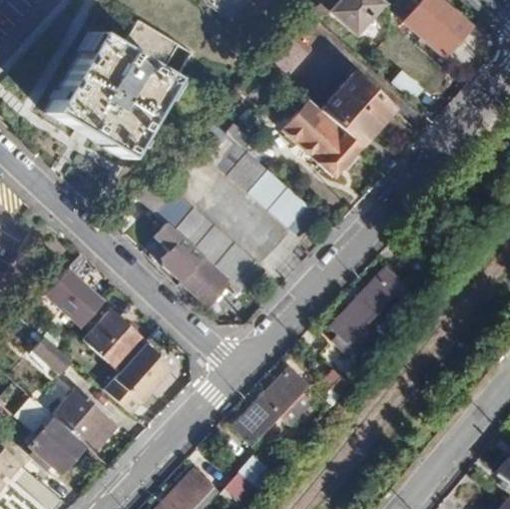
[(343,0),(334,11),(360,32),(385,2),(382,0),(343,0)]
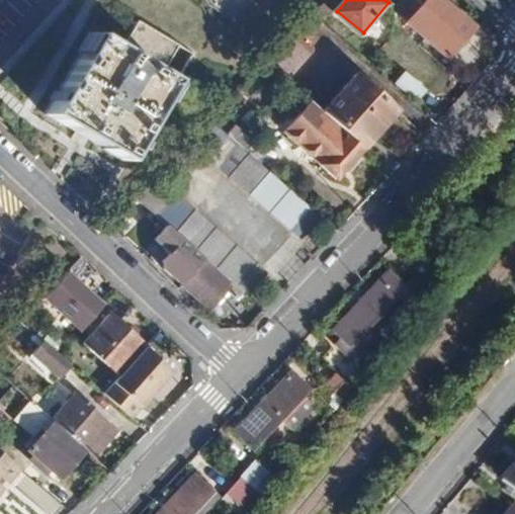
[(427,0),(411,18),(450,52),(477,21),(452,0),(427,0)]
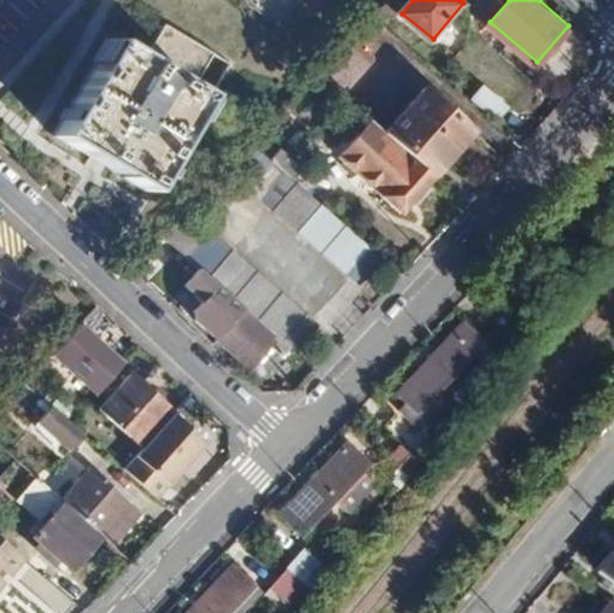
[(77,141),(120,171),(116,176),(139,191),(199,101),(192,97),(216,62),(168,29),(144,64),(128,53),(110,42),(52,133),(74,147),(77,141)]
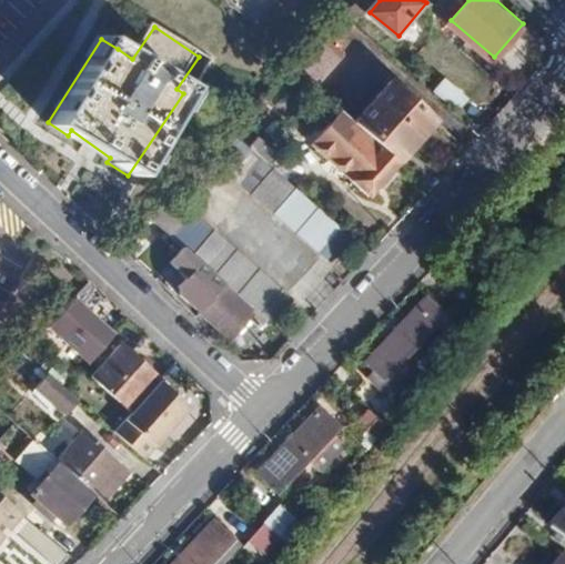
[(326,32),(293,66),(314,86),(346,52),(326,32)]
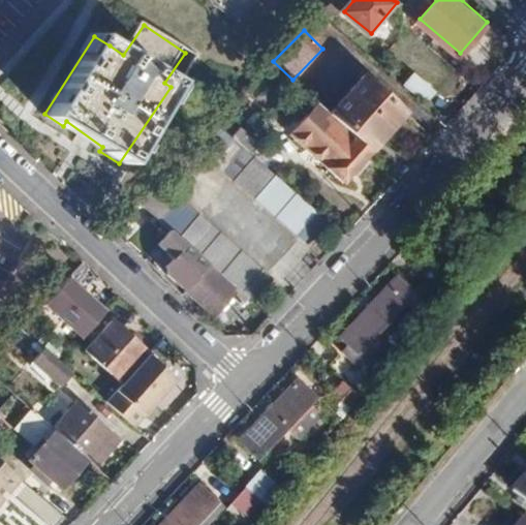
[(439,70),(423,57),(408,75),(425,89),(439,70)]
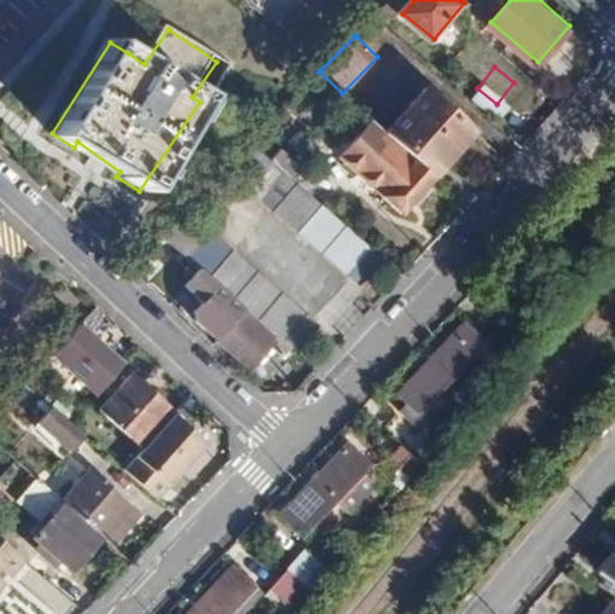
[(388,128),(439,173),(477,129),(428,84),(388,128)]
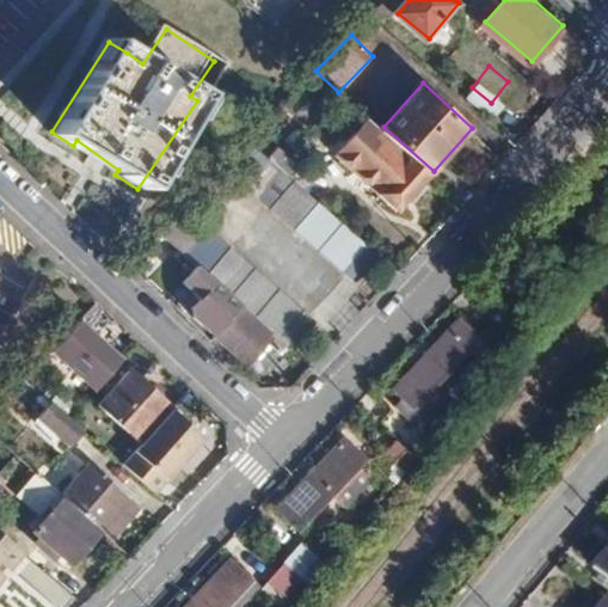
[(378,122),(348,157),(403,206),(434,171),(378,122)]
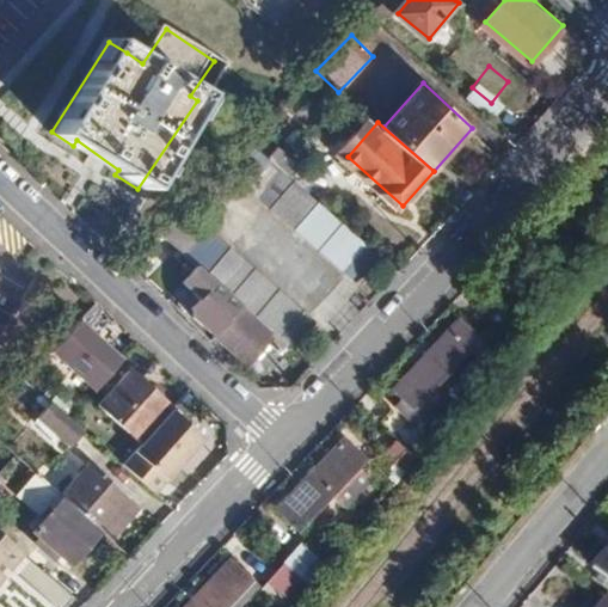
[(252,139),(229,164),(358,275),(380,251),(252,139)]
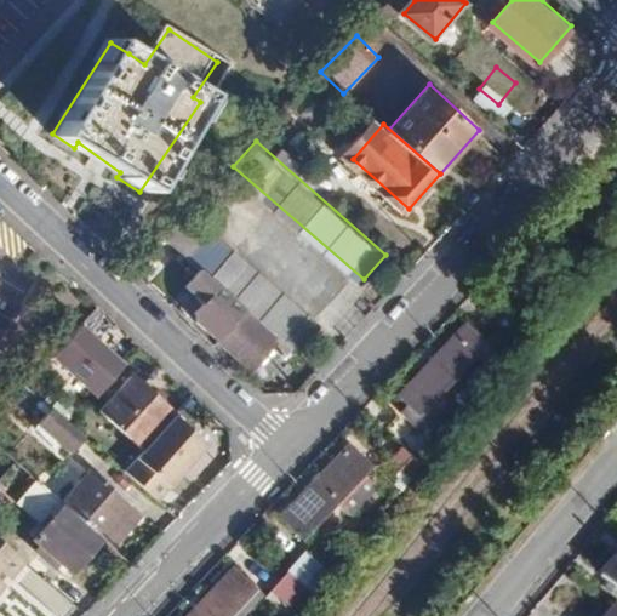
[(188,211),(164,239),(200,271),(291,351),(296,354),(320,326),(188,211)]
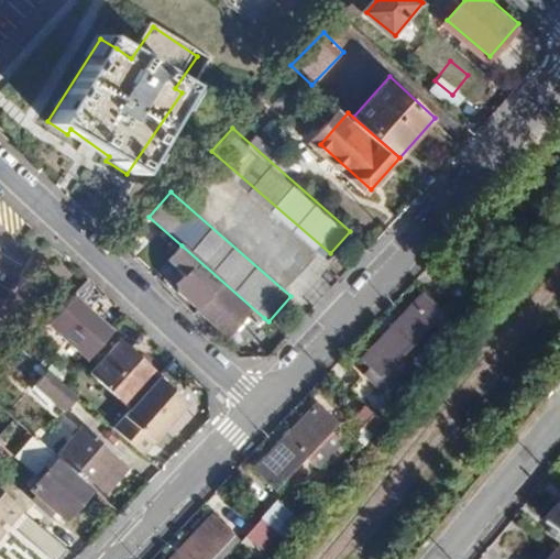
[(264,318),(182,245),(168,261),(185,275),(177,283),(177,294),(229,337),(235,331),(239,335),(250,325),(255,330),(264,318)]
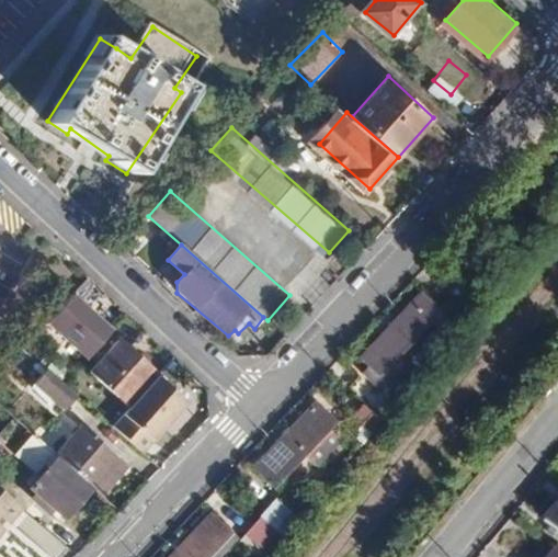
[(394,320),(414,339),(444,306),(423,287),(394,320)]
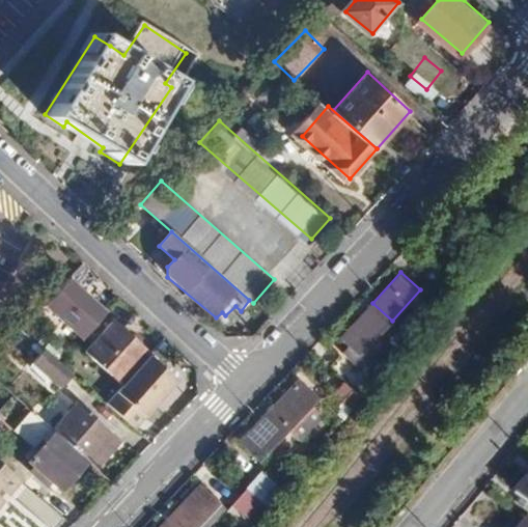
[(71,278),(47,304),(84,338),(108,312),(71,278)]
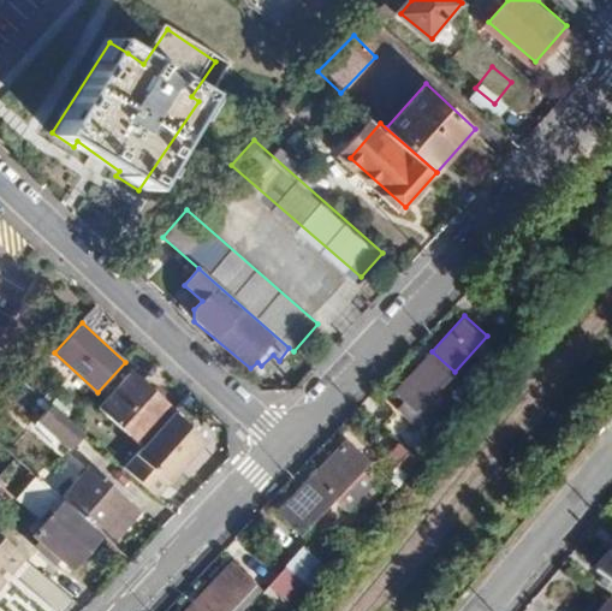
[(455,372),(432,351),(398,389),(421,409),(455,372)]
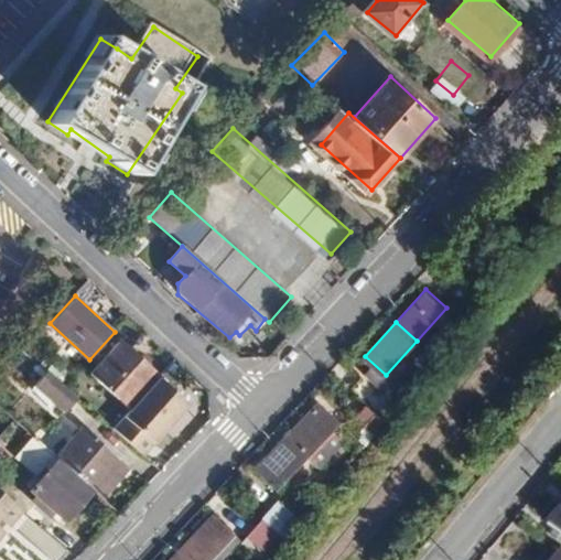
[(122,344),(93,377),(129,411),(160,377),(122,344)]
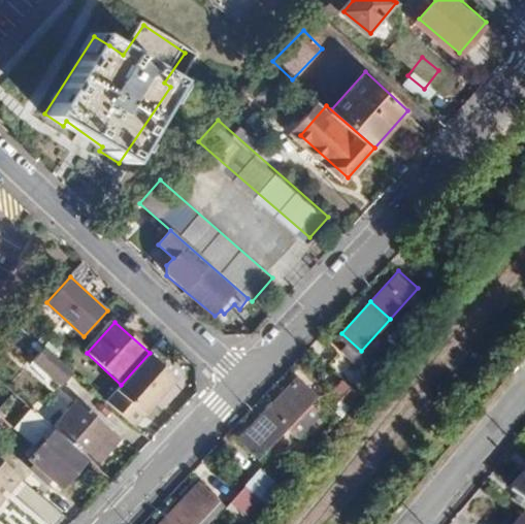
[(45,347),(33,359),(61,384),(73,371),(45,347)]
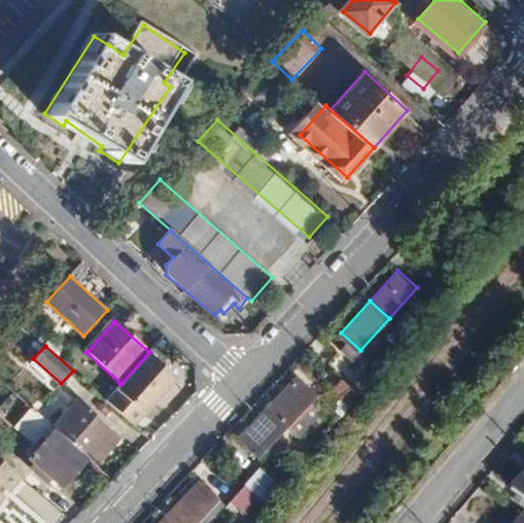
[(177,377),(149,352),(120,384),(106,399),(135,424),(177,377)]
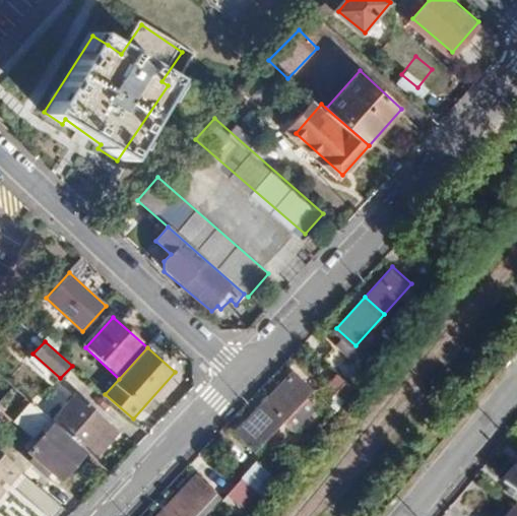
[(296,369),(266,400),(285,418),(315,388),(296,369)]
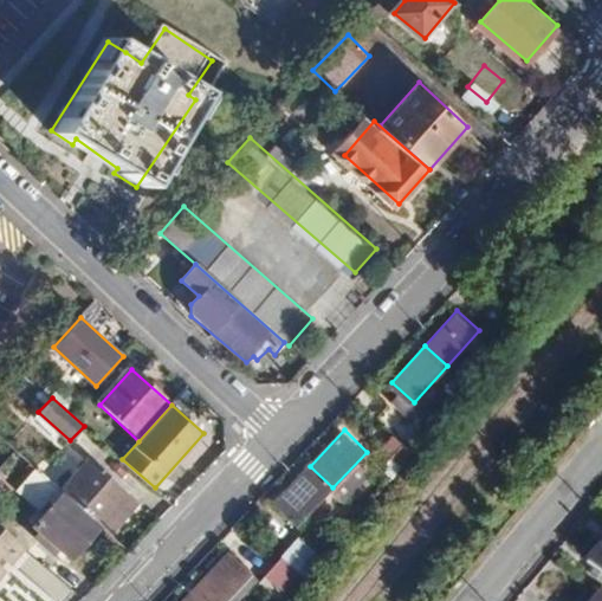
[(393,430),(381,444),(400,459),(412,445),(393,430)]
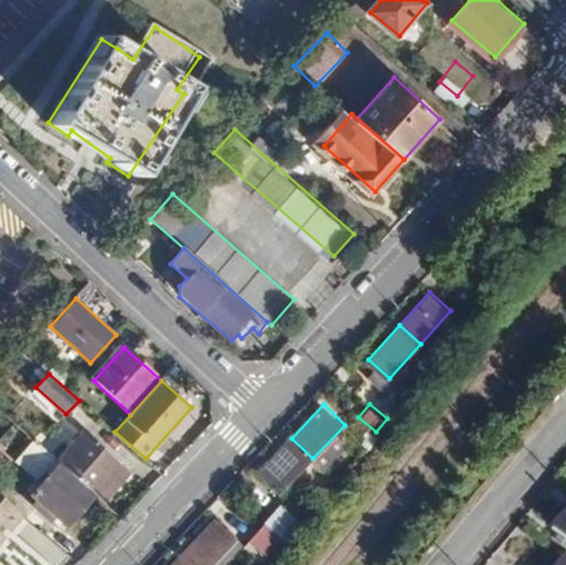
[(83,433),(58,462),(95,493),(120,466),(83,433)]
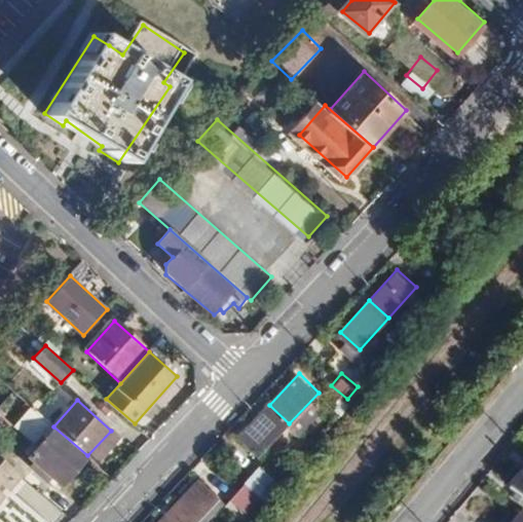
[(289,423),(269,405),(239,436),(260,454),(289,423)]
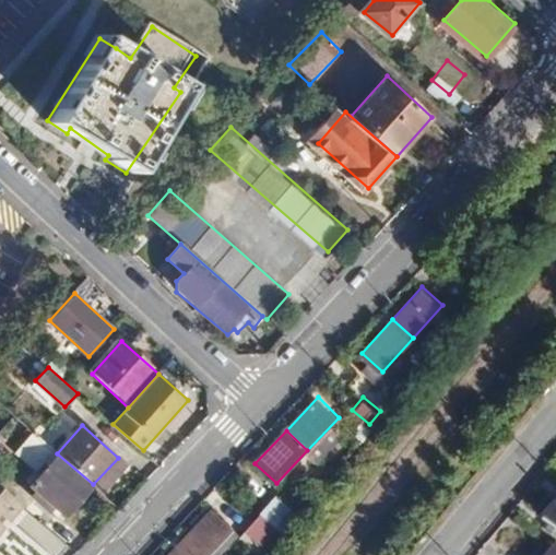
[(57,453),(35,434),(19,451),(44,475),(34,486),(66,515),(93,484),(57,453)]
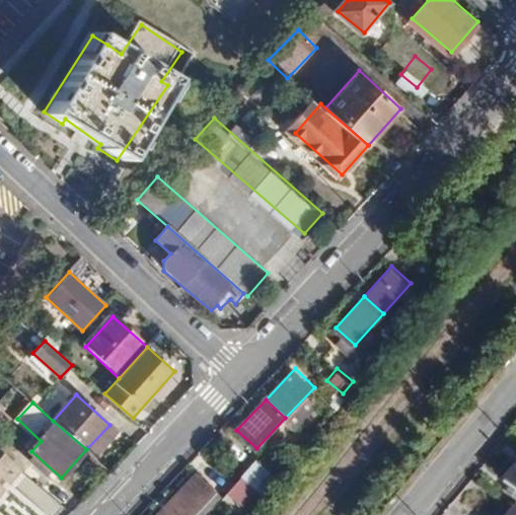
[(0,451),(0,495),(21,470),(0,451)]
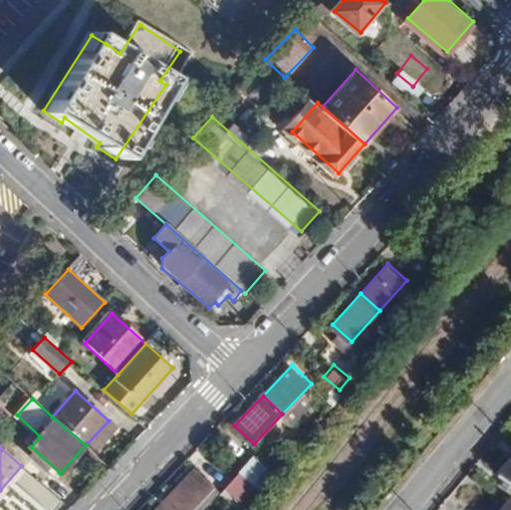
[(255,452),(223,491),(243,507),(275,468),(255,452)]
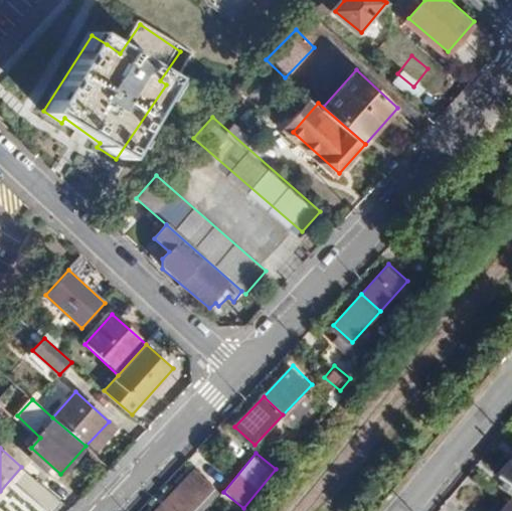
[(511,459),(499,473),(511,484),(511,459)]
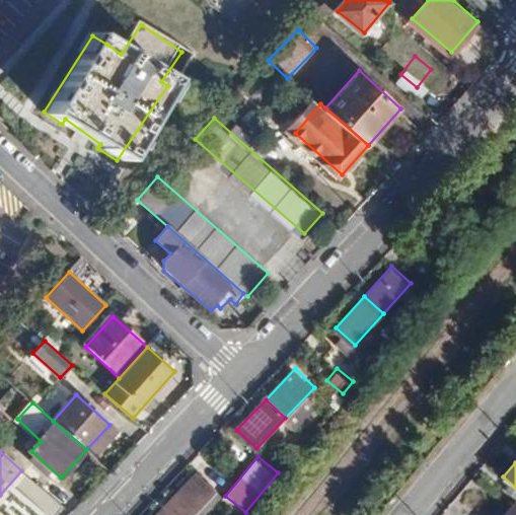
[(198,472),(168,503),(180,514),(193,514),(217,491),(198,472)]
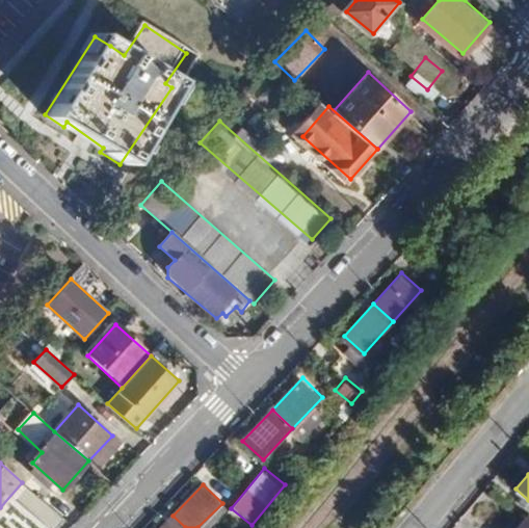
[(185,527),(173,516),(160,527),(185,527)]
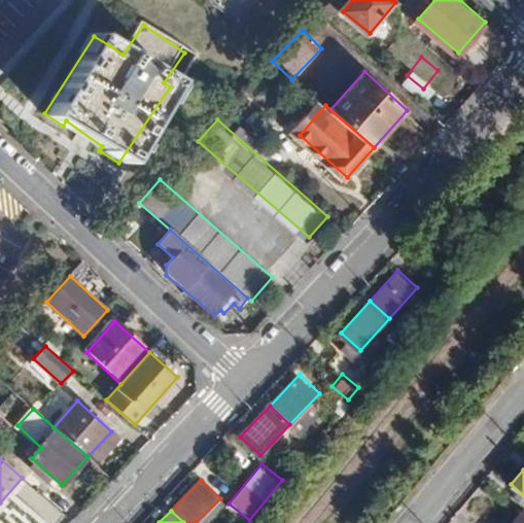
[(523,513),(514,522),(523,522),(523,513)]
